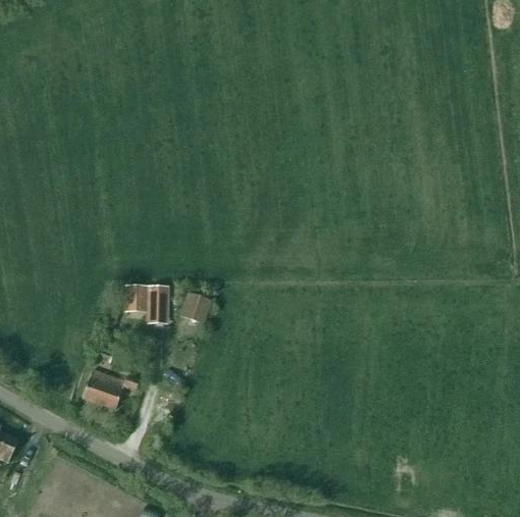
[(147,285),(126,285),(125,309),(147,309),(147,285)]
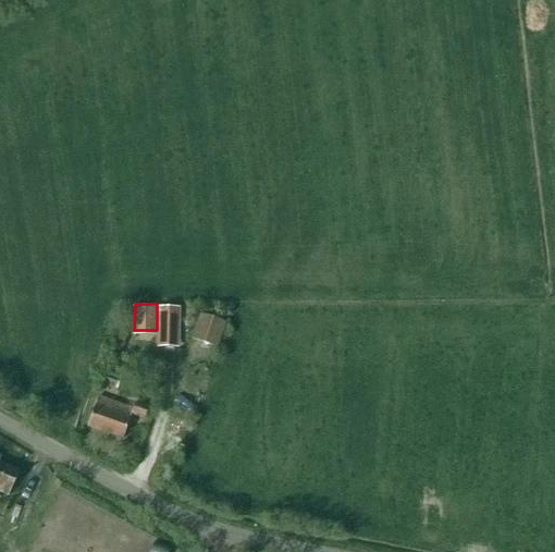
[(180,304),(158,304),(158,318),(180,318),(180,304)]
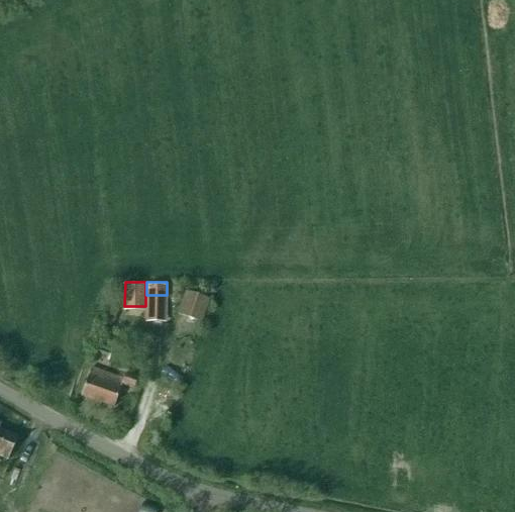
[(203,320),(210,296),(186,289),(179,313),(203,320)]
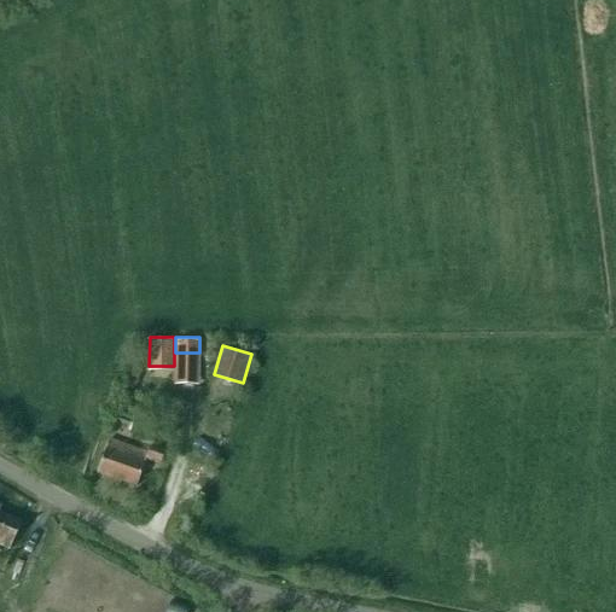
[(149,449),(110,435),(98,468),(138,483),(147,455),(161,460),(166,447),(151,442),(149,449)]
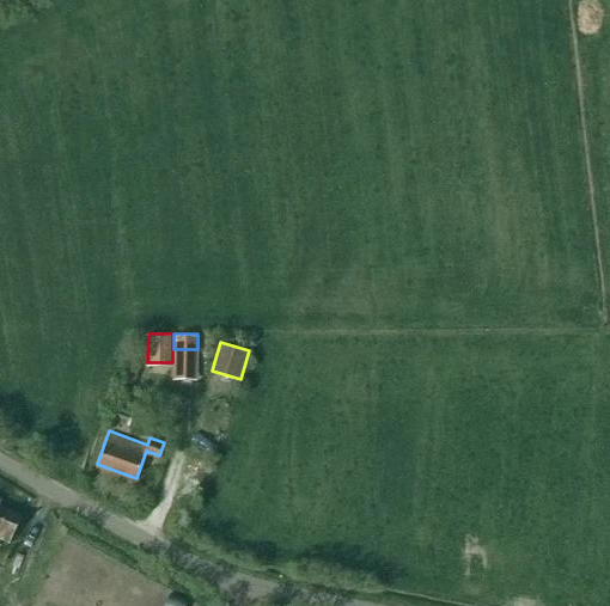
[(0,533),(11,539),(22,512),(0,501),(4,496),(0,494),(0,533)]
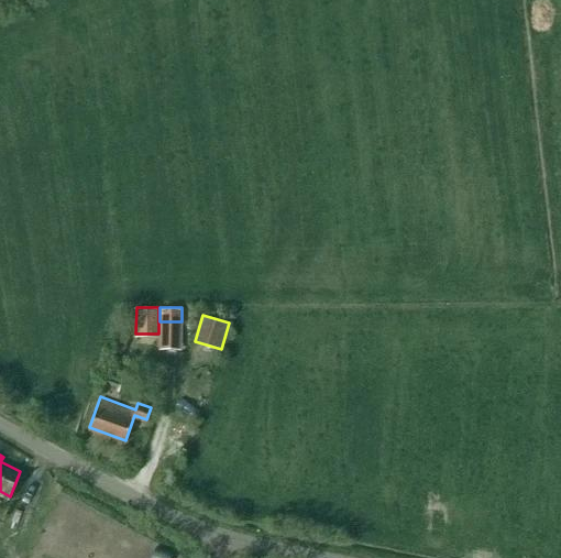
All buildings are outlined.
